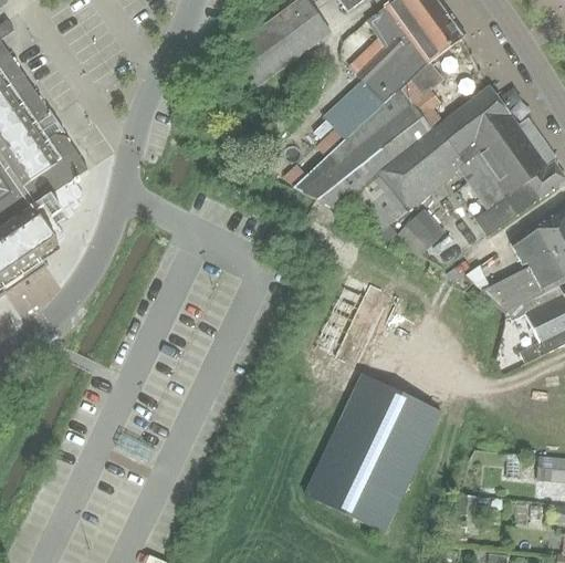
[(259,85),(330,32),(305,0),(296,0),(231,49),(259,85)]
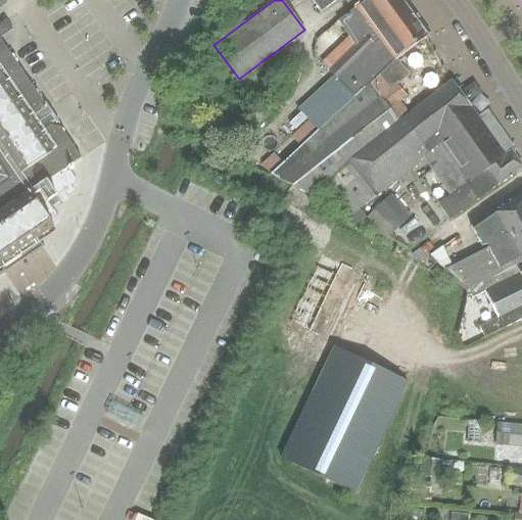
[(313,0),(322,11),(336,0),(313,0)]
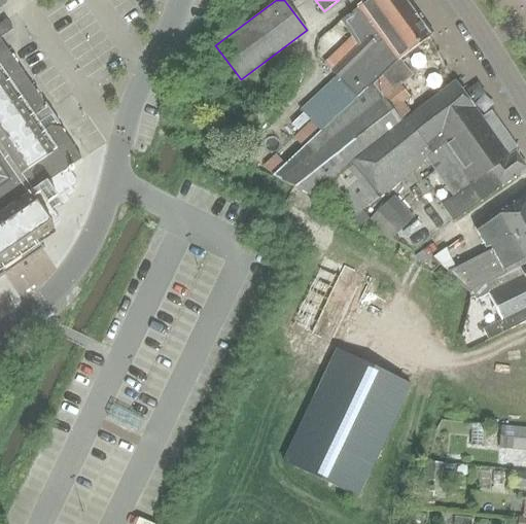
[(358,44),(332,68),(358,95),(374,83),(395,62),(432,35),(413,9),(406,0),(365,0),(358,6),(340,19),(358,44)]
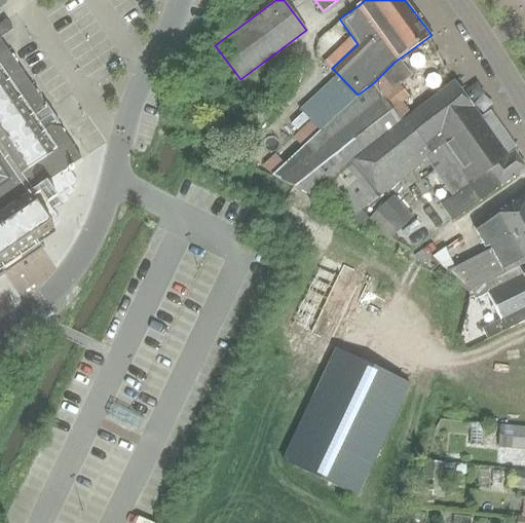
[(0,36),(13,28),(7,19),(0,23),(0,36)]
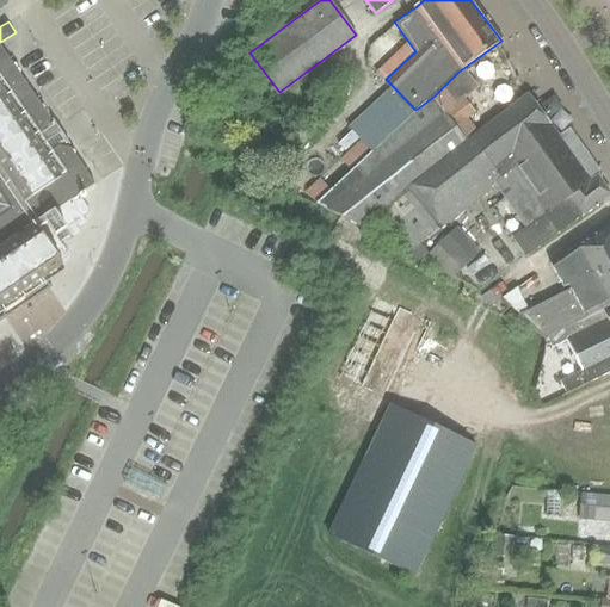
[(0,305),(62,264),(60,259),(69,253),(63,243),(81,231),(79,228),(87,221),(84,215),(91,210),(79,193),(96,183),(81,162),(5,49),(0,43),(0,305)]
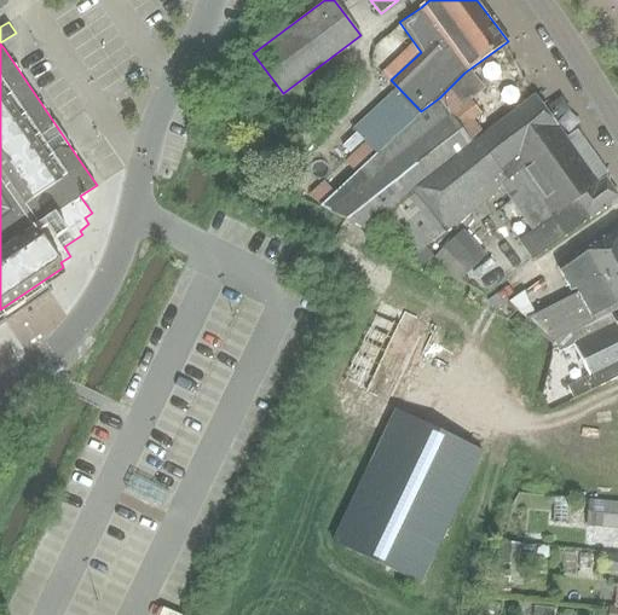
[(472,97),(485,86),(471,68),(465,73),(439,98),(473,143),(486,133),(474,117),(483,111),(472,97)]
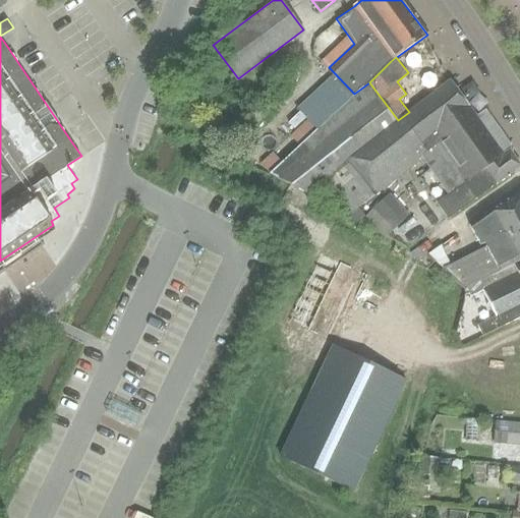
[(398,120),(369,82),(354,94),(327,118),(269,172),(311,194),(325,182),(350,212),(357,206),(367,197),(369,199),(419,159),(418,157),(420,156),(448,193),(440,199),(450,215),(476,196),(498,181),(519,165),(519,163),(510,149),(504,153),(451,79),(398,120)]
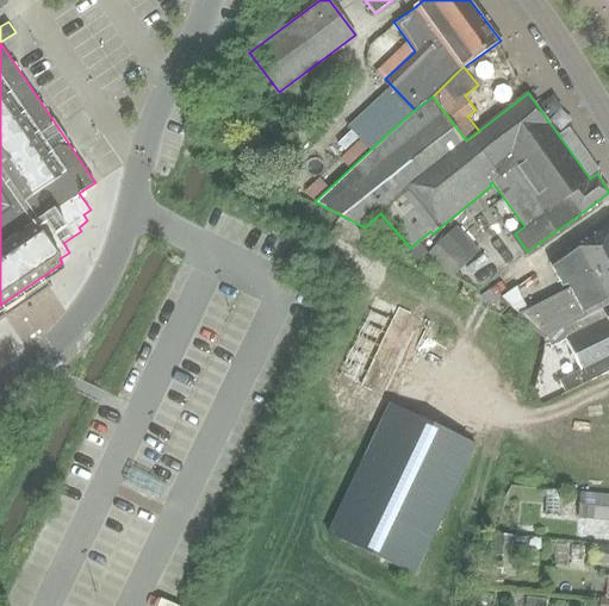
[(349,129),(337,141),(345,148),(358,136),(349,129)]
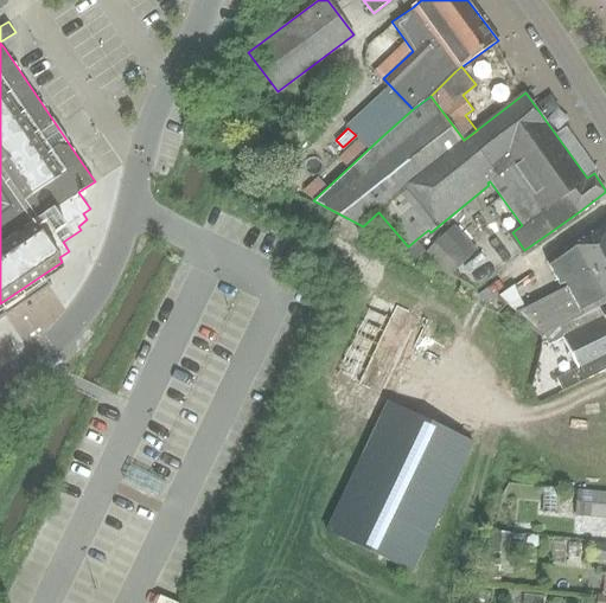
[(546,333),(605,301),(605,217),(546,260),(561,288),(520,309),(543,334),(546,333)]
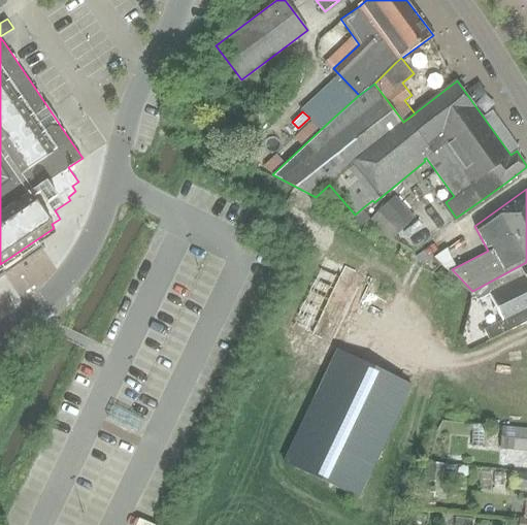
[(390,238),(392,236),(415,215),(395,194),(364,224),(390,238)]
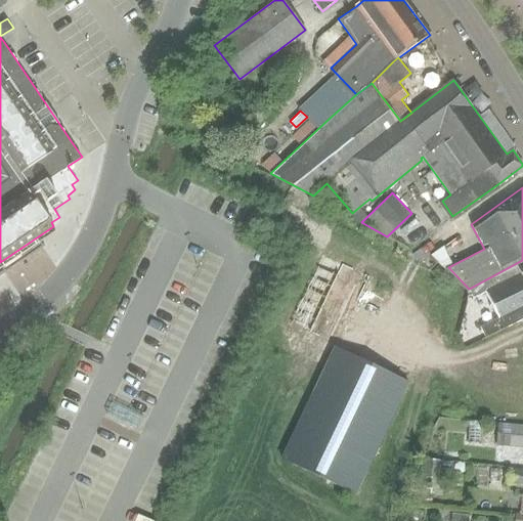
[(321,252),(278,342),(323,363),(366,273),(321,252)]
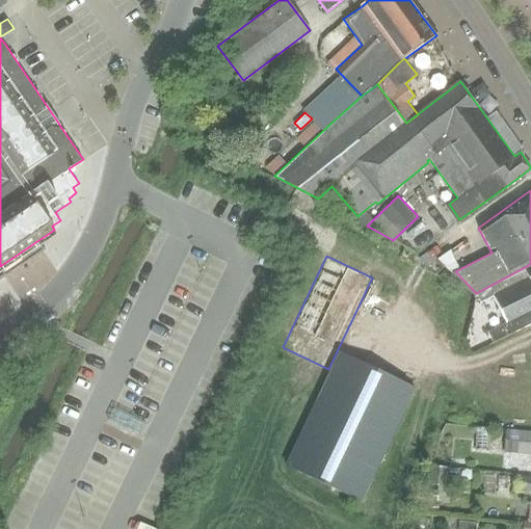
[(530,264),(478,292),(482,300),(494,294),(507,321),(488,329),(494,341),(530,322),(530,264)]
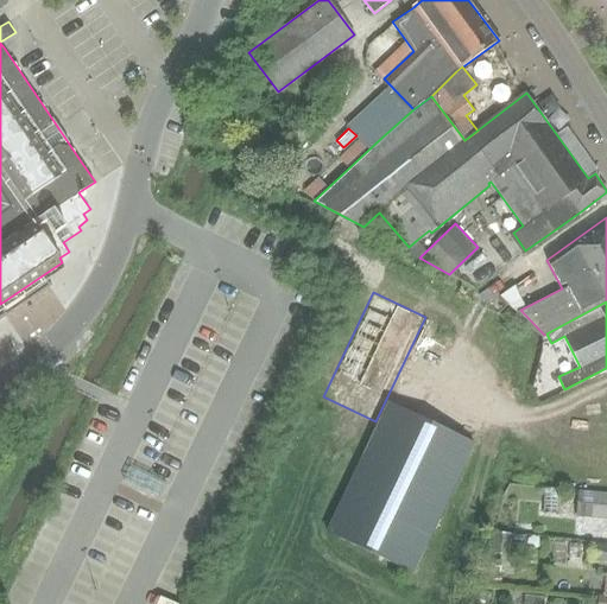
[(413,571),(475,443),(390,401),(328,529),(413,571)]
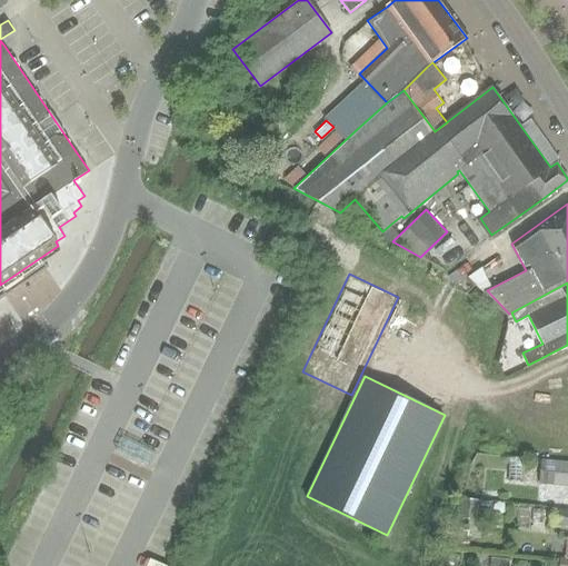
[(567,459),(545,458),(542,483),(567,485),(567,459)]
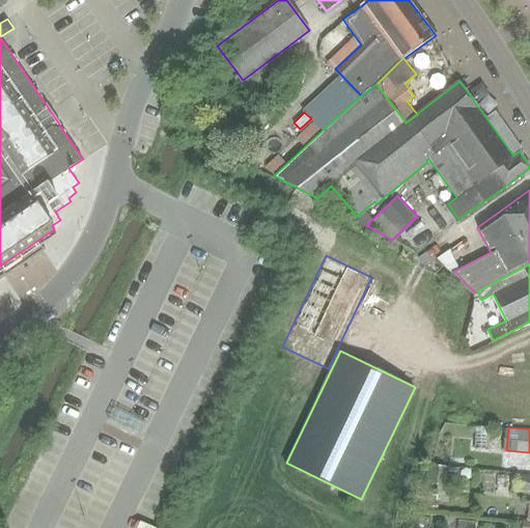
[(448,464),(433,462),(431,480),(447,482),(448,464)]
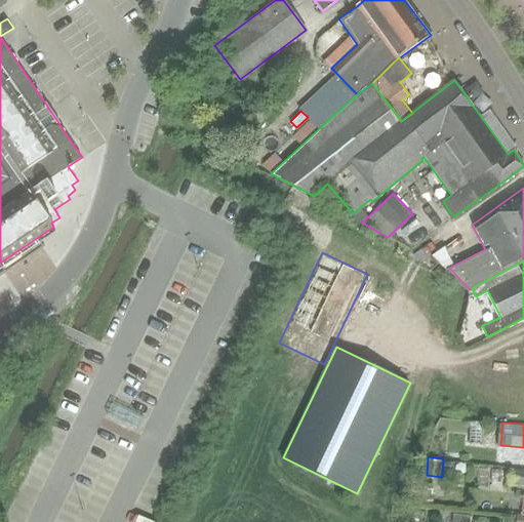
[(523,468),(510,468),(509,483),(523,484),(523,468)]
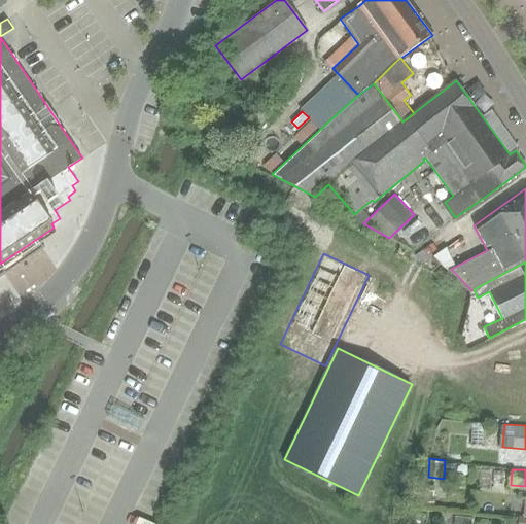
[(428,482),(427,493),(436,494),(436,483),(428,482)]
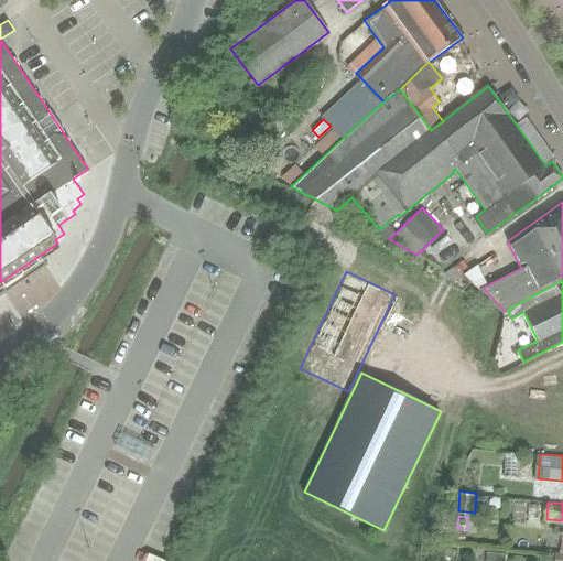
[(505,560),(507,550),(489,549),(487,560),(505,560)]
